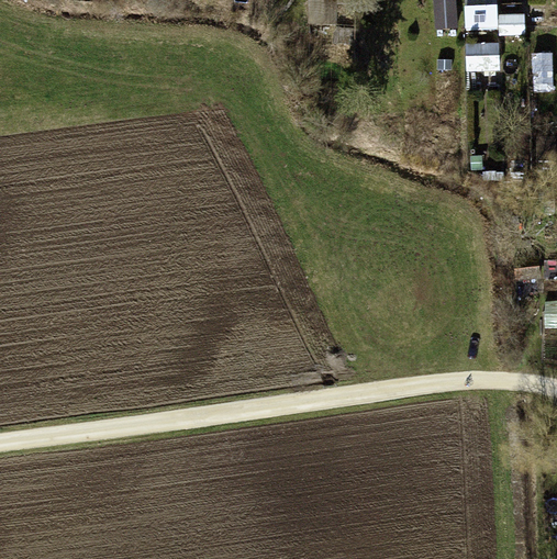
[(433,0),(433,29),(457,29),(457,0),(433,0)]
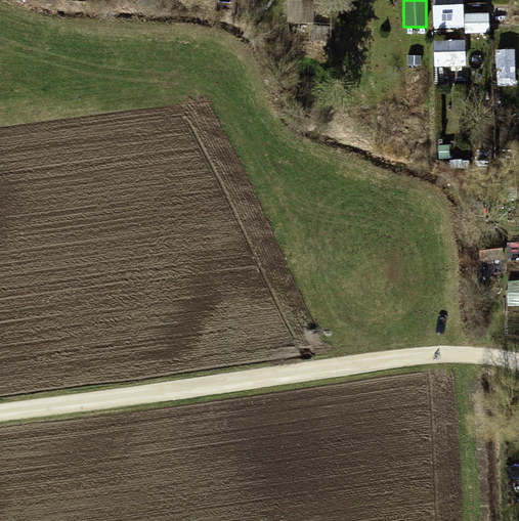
[(431,29),(488,30),(489,9),(432,9),(431,29)]
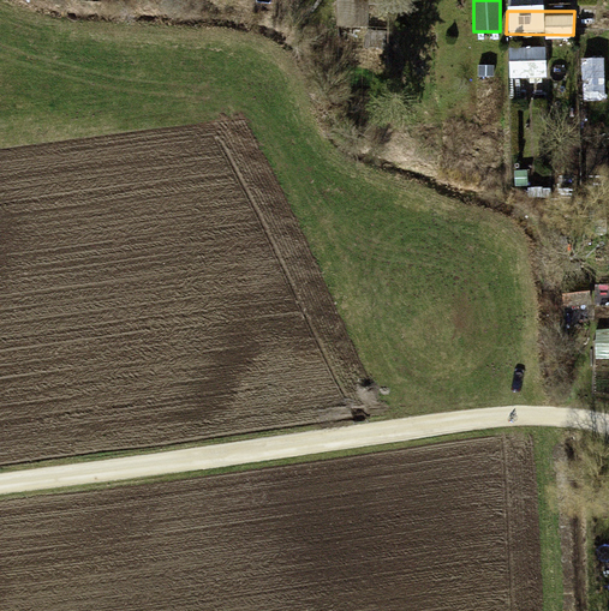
[(507,47),(509,79),(548,77),(547,45),(507,47)]
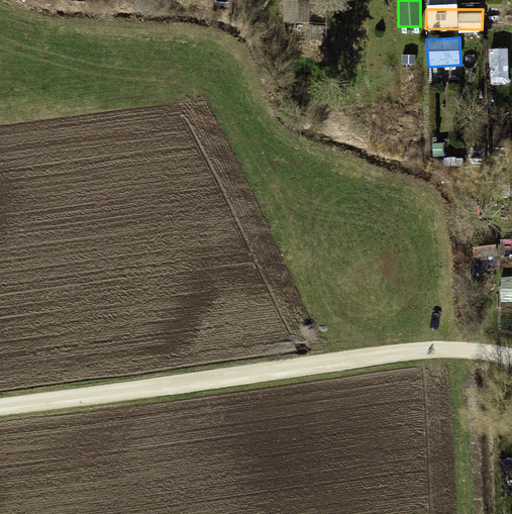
[(488,48),(490,84),(509,83),(506,47),(488,48)]
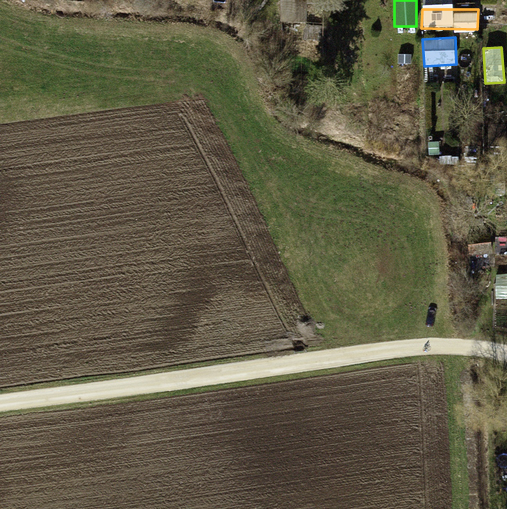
[(506,274),(497,273),(496,295),(506,296),(506,274)]
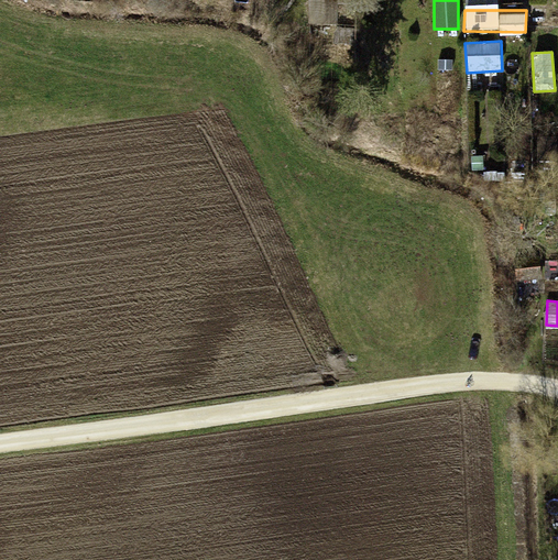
All buildings are outlined.
